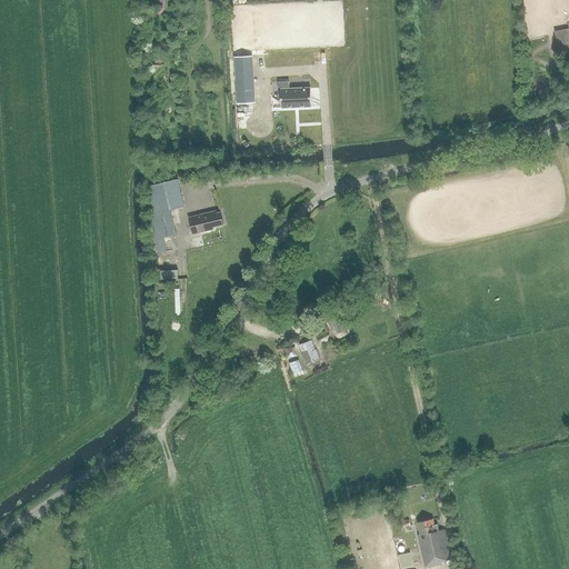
[(566,65),(568,63),(568,32),(556,36),(558,45),(561,43),(566,65)]
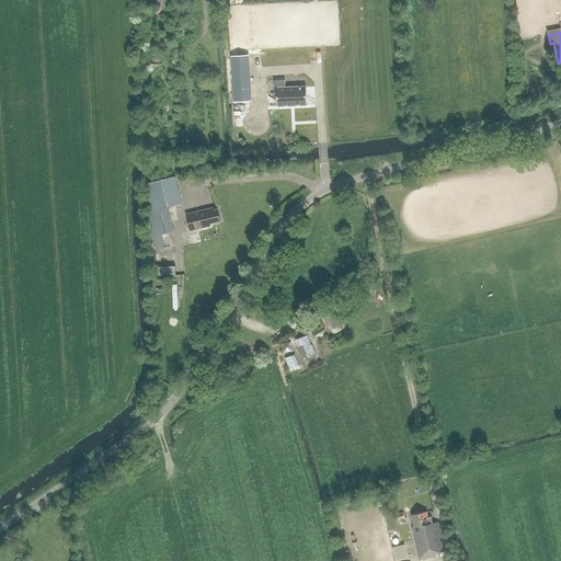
[(249,101),(247,55),(231,56),(233,102),(249,101)]
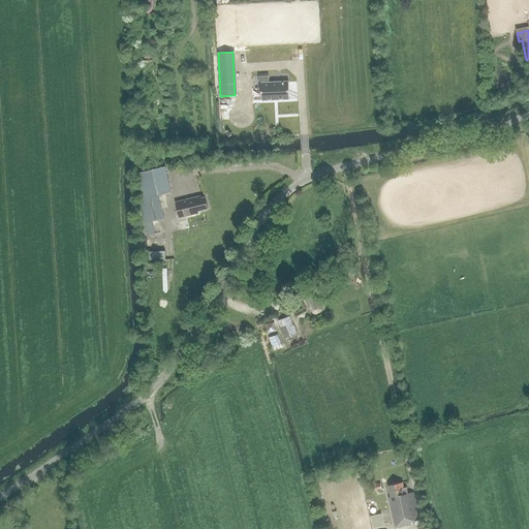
[(260,84),(261,100),(289,99),(288,82),(269,83),(269,75),(258,76),(258,84),(260,84)]
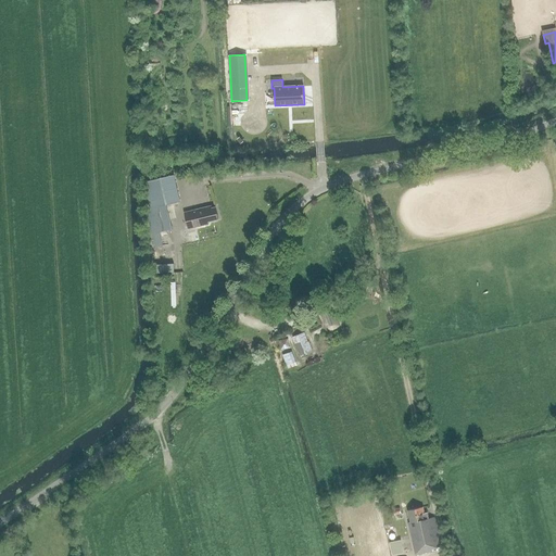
[(179,202),(174,175),(143,182),(151,215),(148,215),(152,235),(172,230),(166,205),(179,202)]
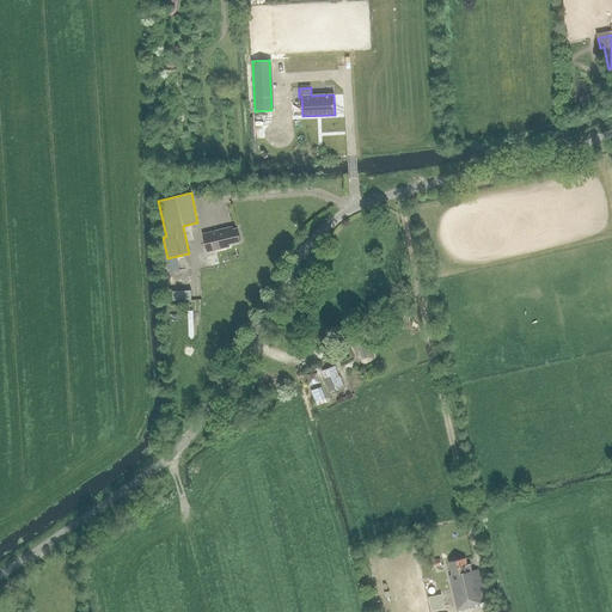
[(203,234),(207,252),(228,246),(228,244),(240,242),(237,228),(232,230),(232,227),(203,234)]
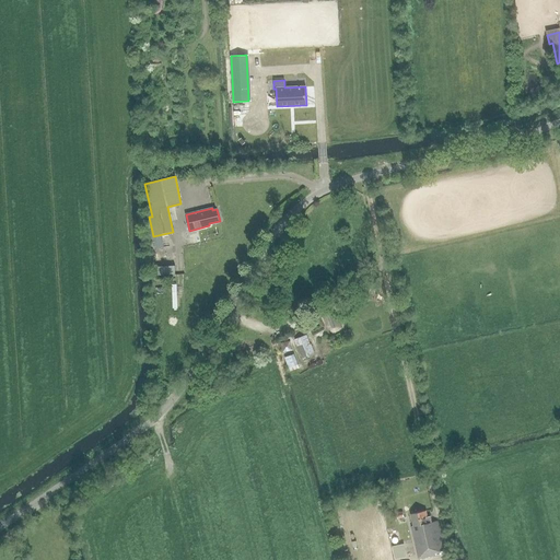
[(155,266),(156,277),(177,276),(176,265),(155,266)]
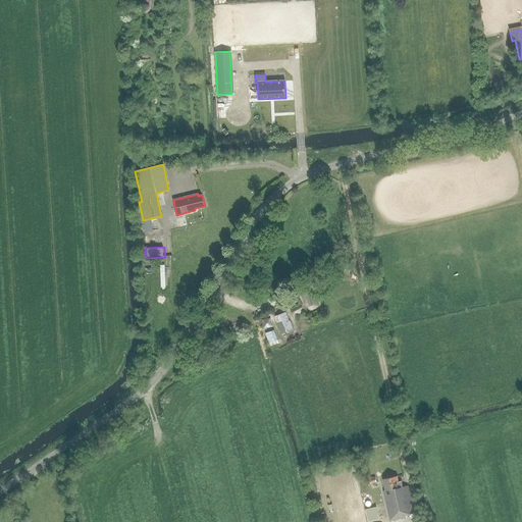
[(310,310),(319,306),(312,290),(302,295),(305,304),(307,303),(310,310)]
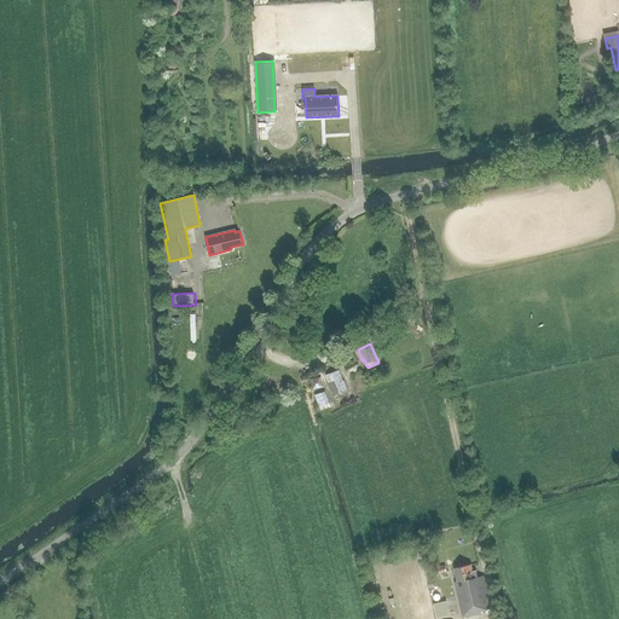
[(337,393),(347,389),(340,370),(327,375),(334,394),(335,394),(336,397),(339,395),(337,393)]
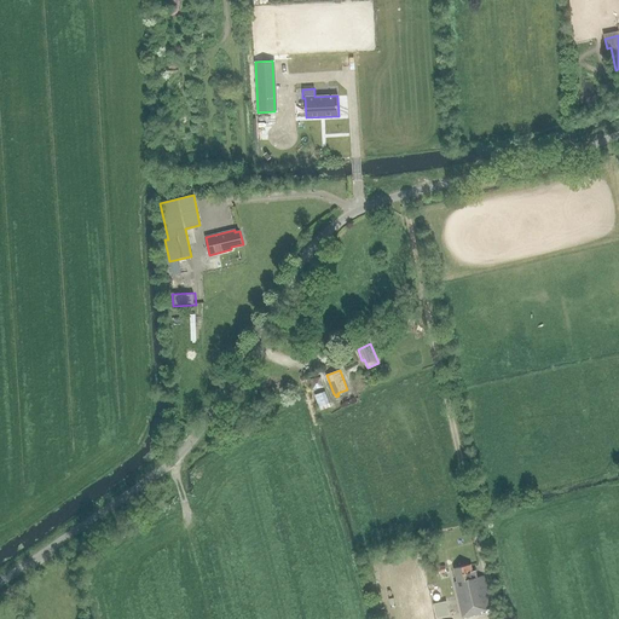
[(323,388),(320,377),(311,380),(312,389),(323,388)]
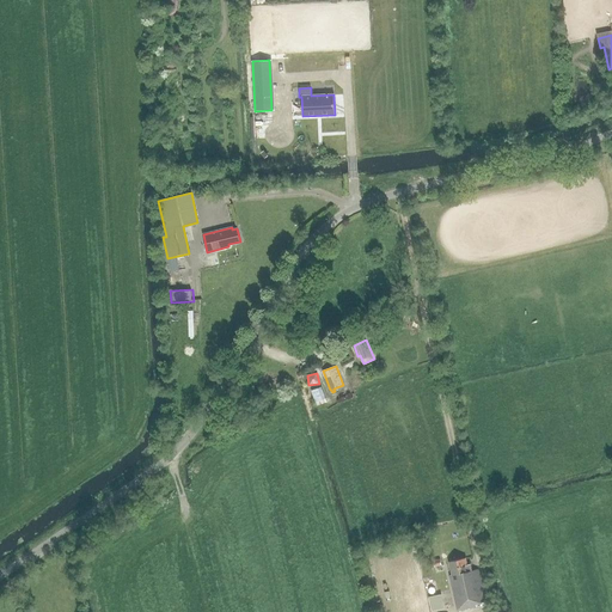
[(326,403),(322,387),(312,391),(317,407),(326,403)]
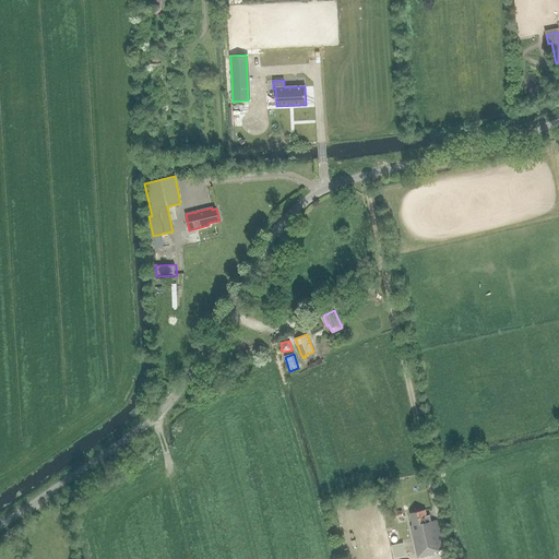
[(435,551),(443,549),(437,520),(429,521),(426,510),(409,513),(413,525),(411,526),(418,558),(435,554),(435,551)]
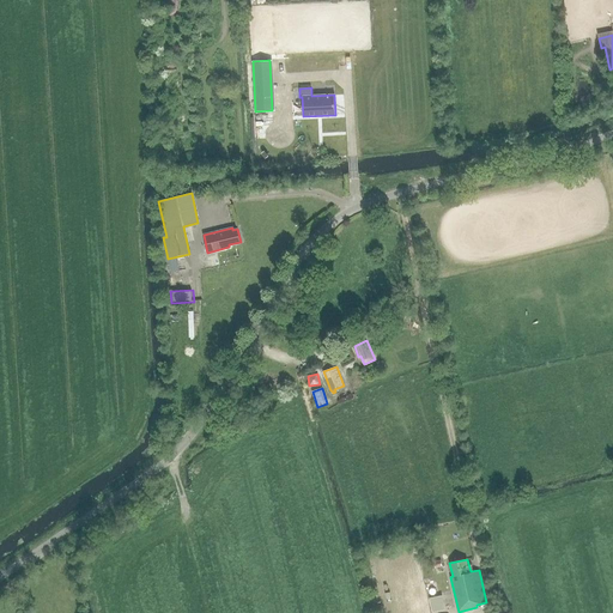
[(443,612),(451,612),(455,612),(453,600),(442,602),(443,612)]
